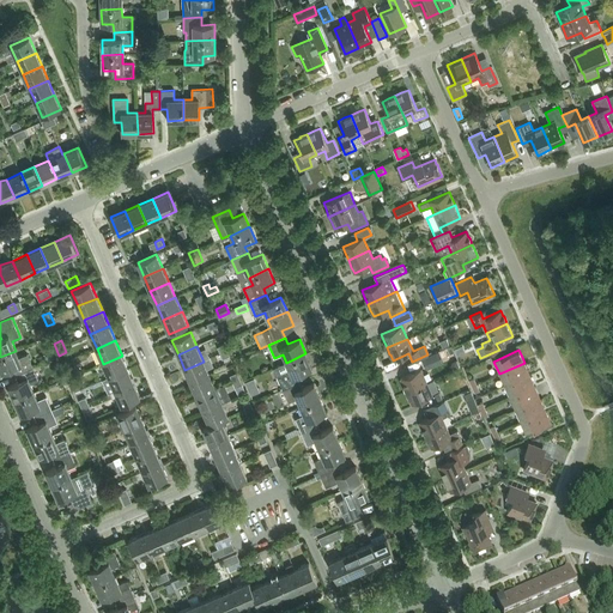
[(19,358),(16,351),(0,357),(0,368),(2,372),(13,368),(17,375),(34,368),(28,354),(19,358)]
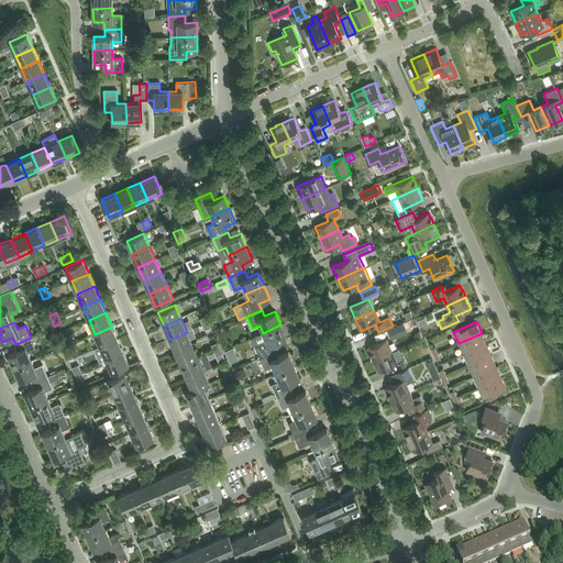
[(48,322),(41,326),(44,332),(52,329),(48,322)]
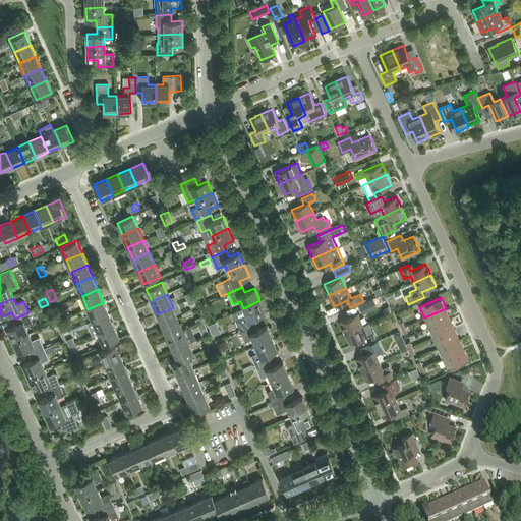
[(373,299),(360,304),(364,313),(378,307),(373,299)]
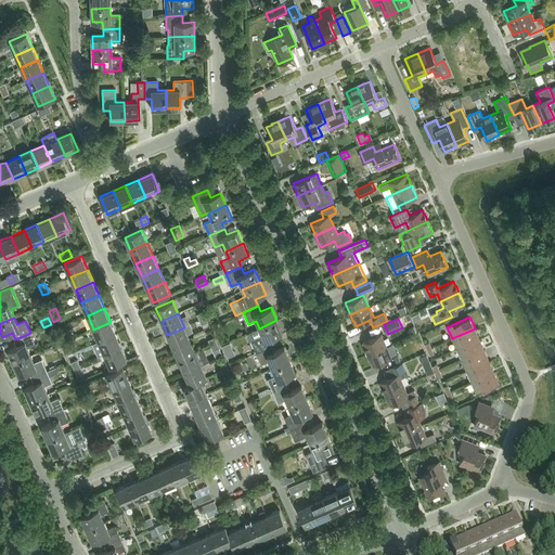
[(271,346),(269,339),(282,334),(276,320),(259,328),(247,334),(256,353),(271,346)]
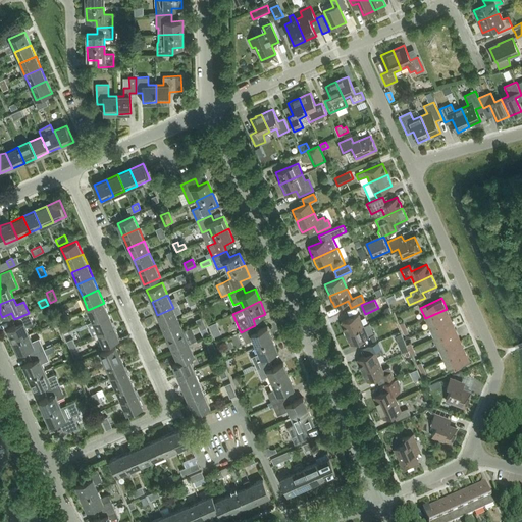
[(109,315),(104,303),(88,310),(93,322),(109,315)]
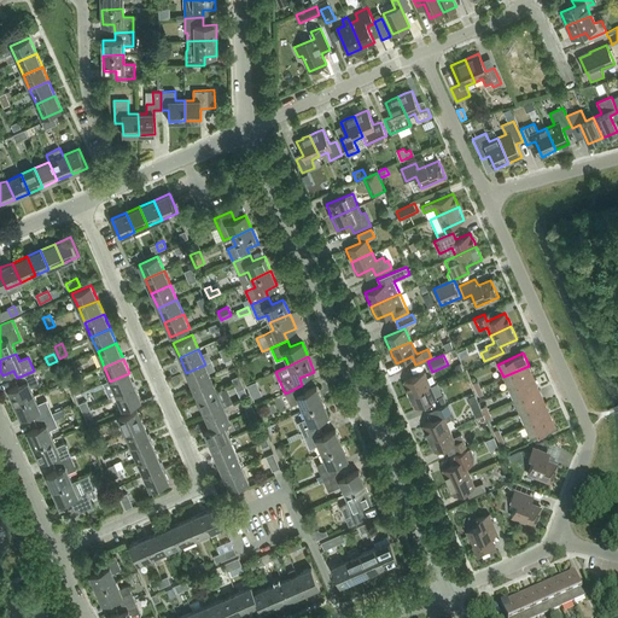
[(186,373),(193,388),(211,379),(205,365),(186,373)]
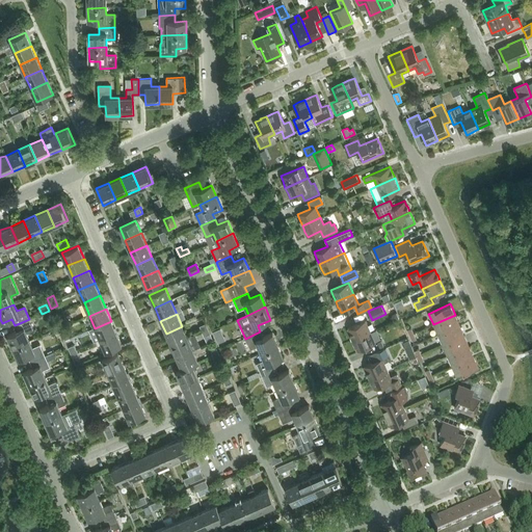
[(433,324),(437,335),(459,324),(455,315),(433,324)]
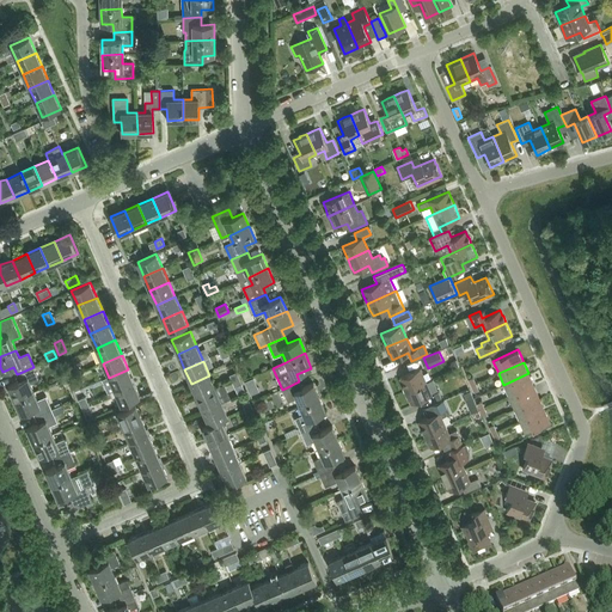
[(8,386),(14,401),(35,391),(31,384),(40,380),(34,367),(17,374),(19,380),(8,386)]
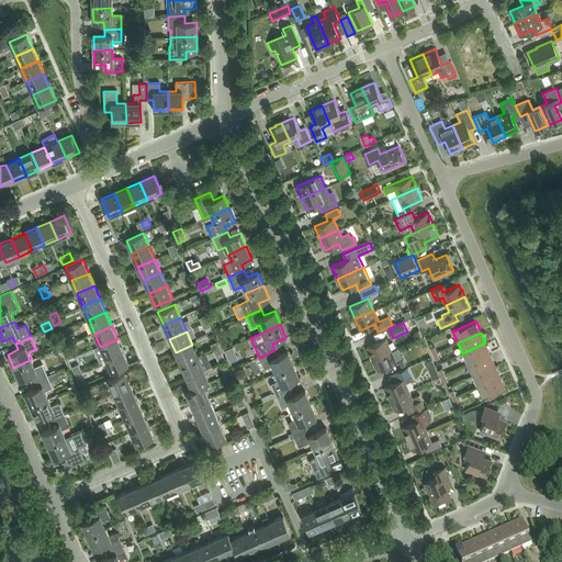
[(72,349),(67,338),(60,341),(66,351),(72,349)]
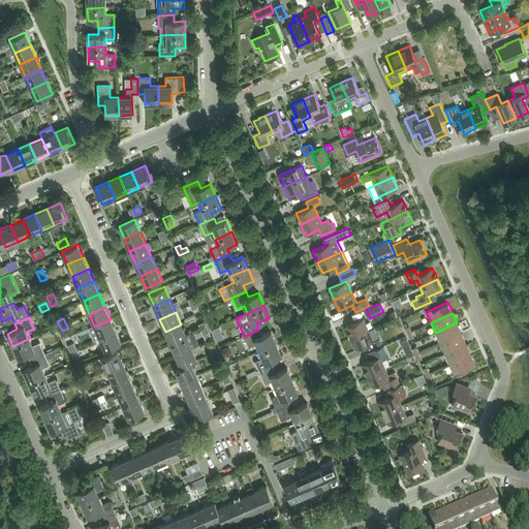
[(347,332),(350,338),(368,330),(363,318),(345,327),(347,332)]
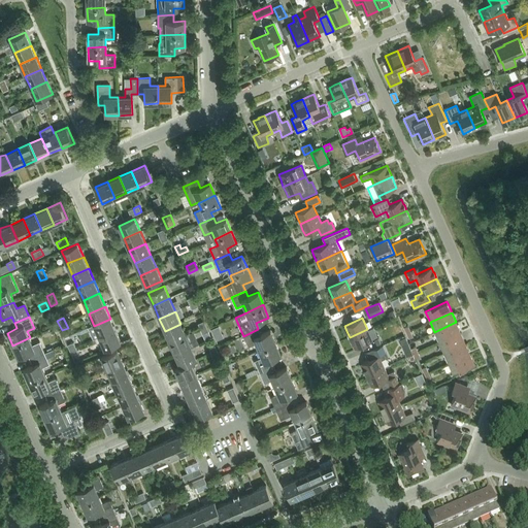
[(94,326),(99,337),(116,330),(110,319),(94,326)]
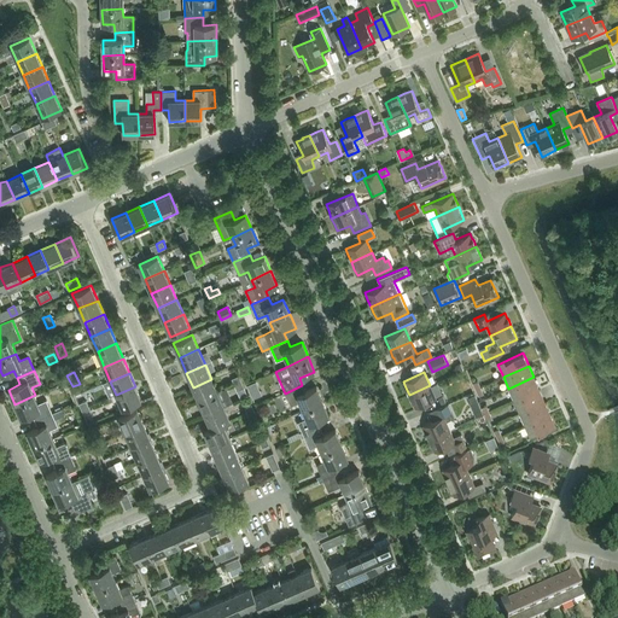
[(538,390),(534,377),(508,389),(513,401),(538,390)]
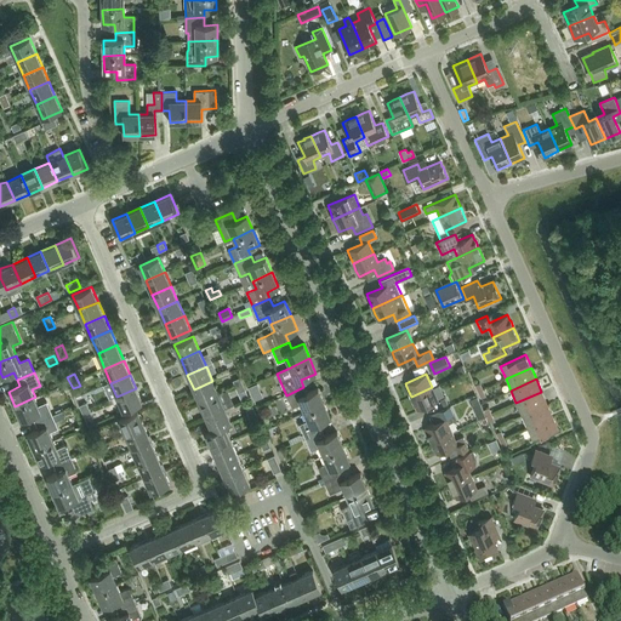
[(194,389),(200,403),(218,394),(212,381),(194,389)]
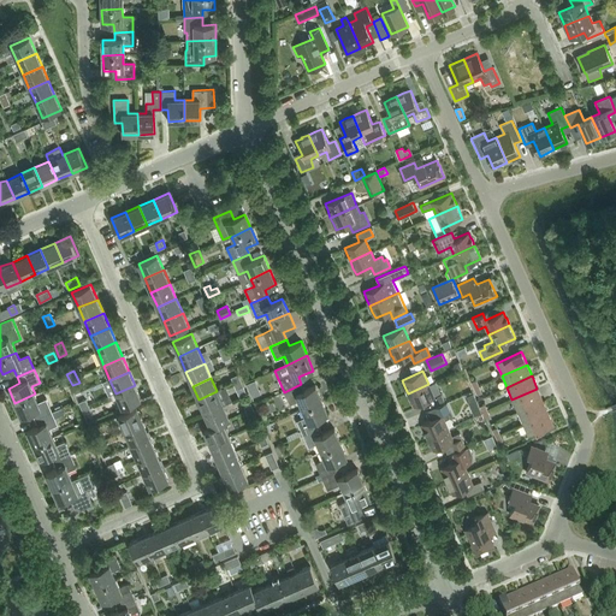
[(255,380),(247,384),(253,397),(261,394),(255,380)]
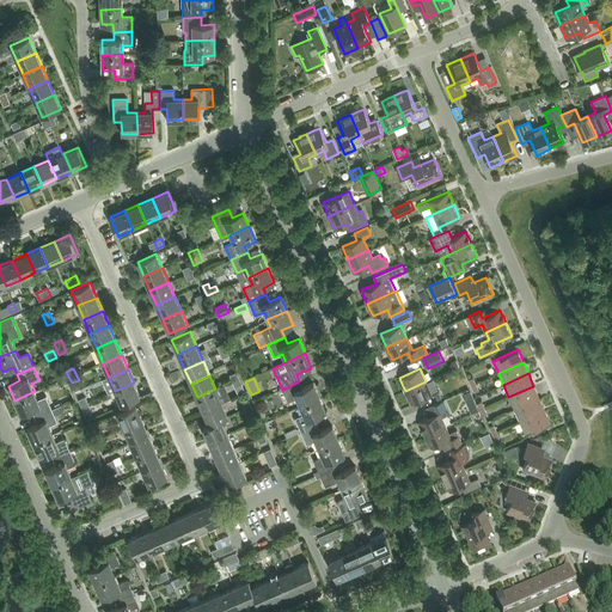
[(297,398),(300,407),(319,398),(313,384),(303,389),(299,381),(282,390),(288,402),(297,398)]
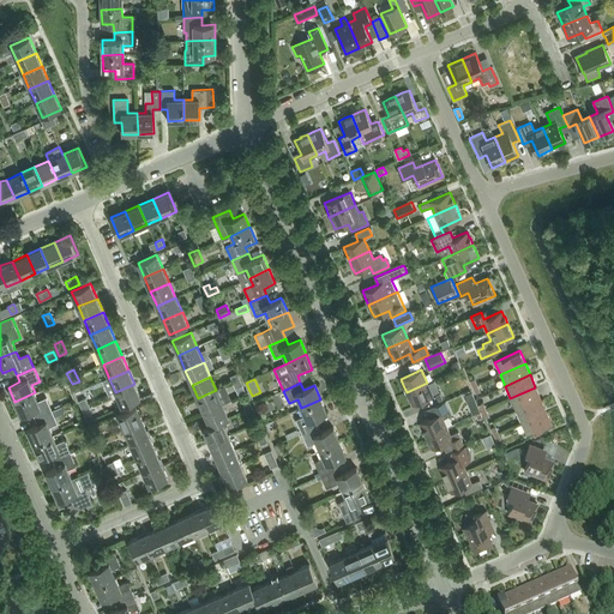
[(427,383),(407,392),(409,399),(410,398),(413,405),(433,396),(427,383)]
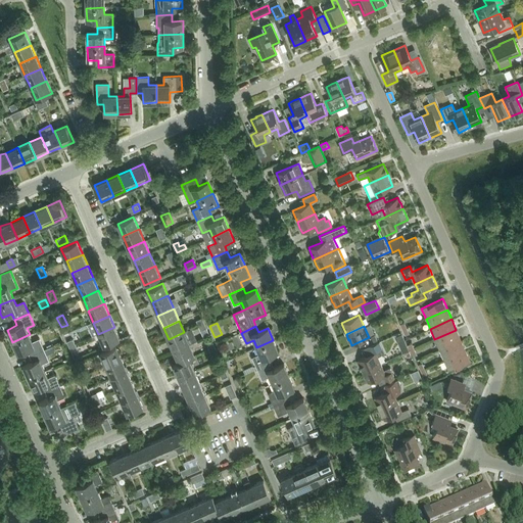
[(103,346),(120,339),(114,327),(98,334),(103,346)]
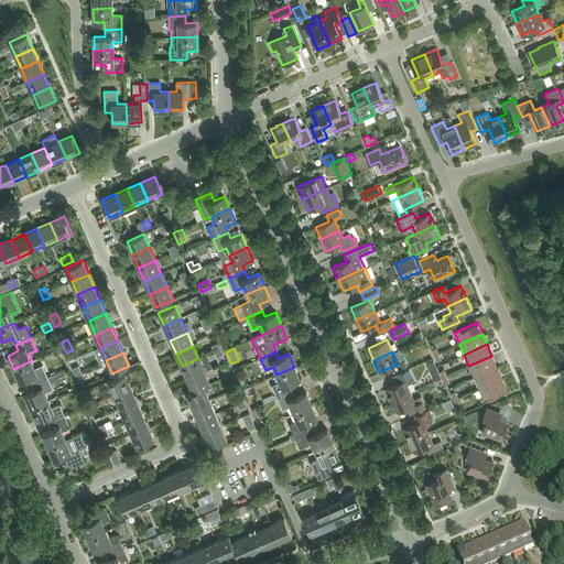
[(468,366),(474,378),(497,368),(491,356),(468,366)]
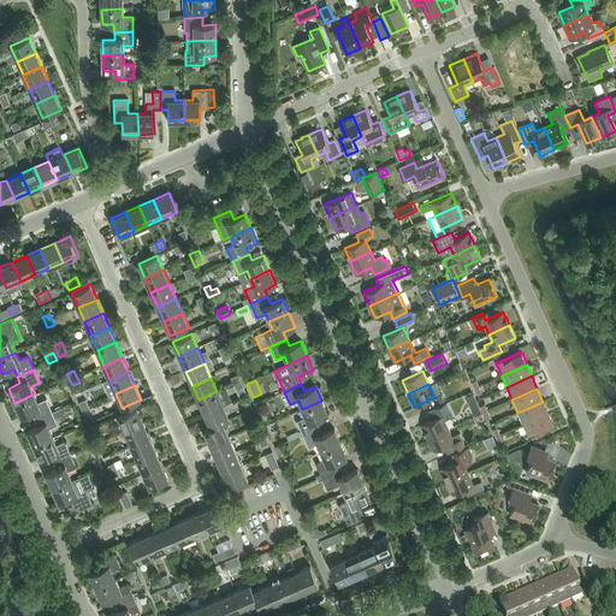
[(199,400),(205,414),(224,406),(217,391),(199,400)]
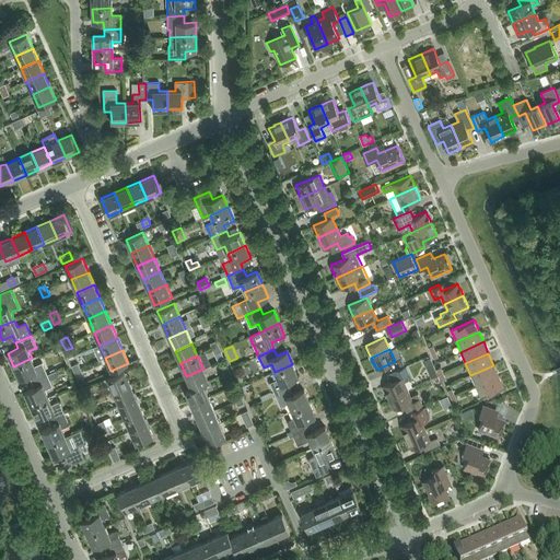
[(43,362),(35,365),(32,358),(13,366),(20,380),(30,375),(33,381),(47,374),(43,362)]
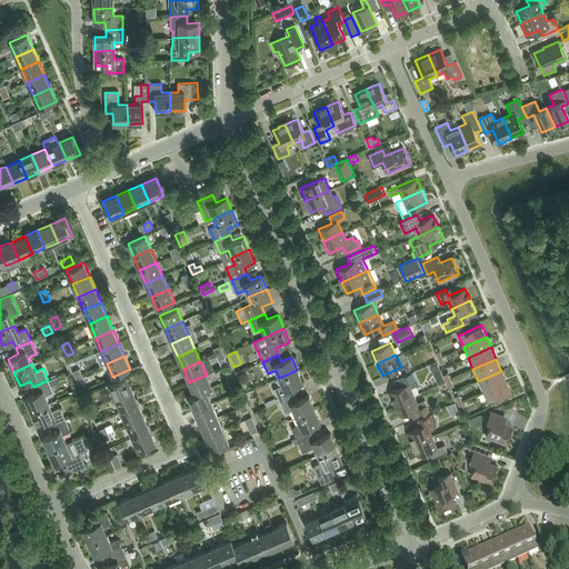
[(443,377),(438,365),(432,367),(438,379),(443,377)]
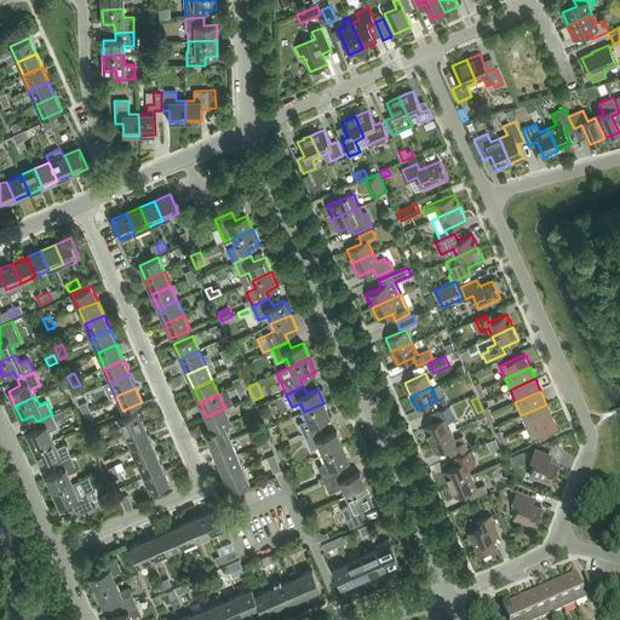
[(85,417),(92,413),(87,402),(80,405),(85,417)]
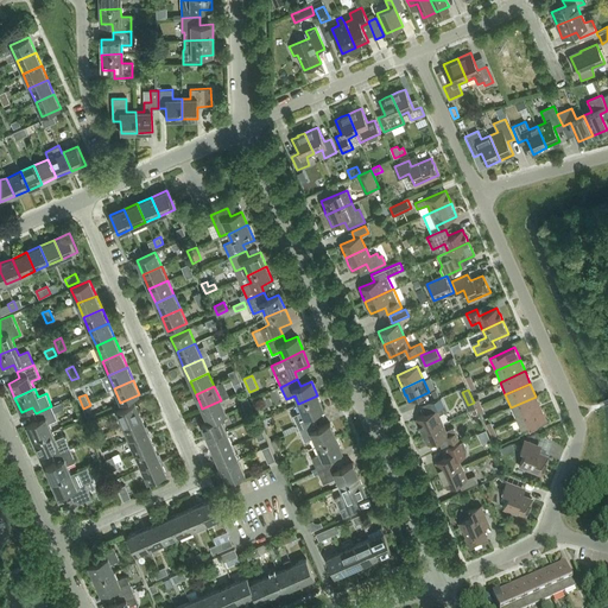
[(293,416),(299,429),(316,422),(312,415),(323,410),(317,396),(298,404),(302,411),(293,416)]
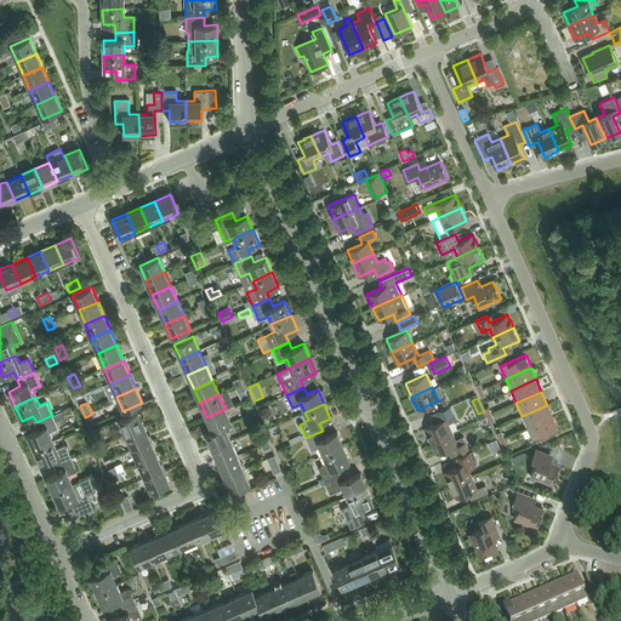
[(522,416),(528,428),(553,417),(547,405),(522,416)]
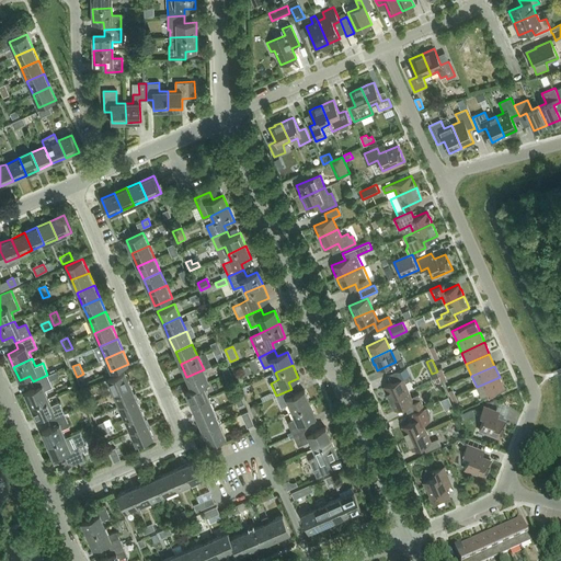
[(386,392),(389,398),(409,390),(404,382),(412,379),(408,368),(395,374),(398,380),(384,386),(387,391),(386,392)]
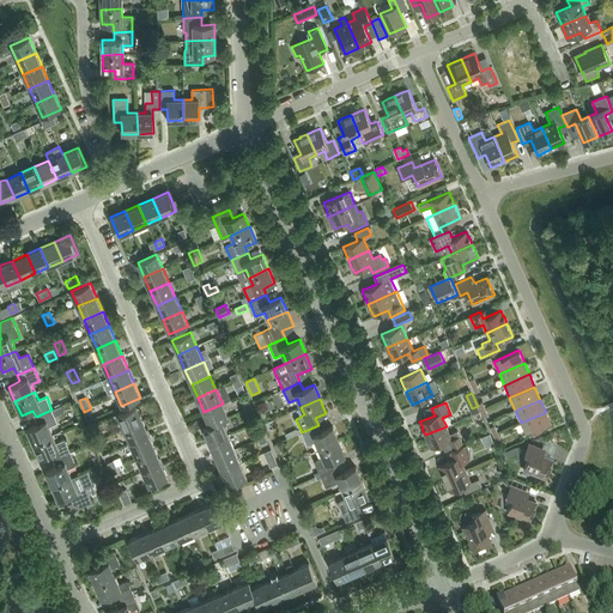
[(229,418),(223,404),(204,412),(210,426),(222,420),(229,418)]
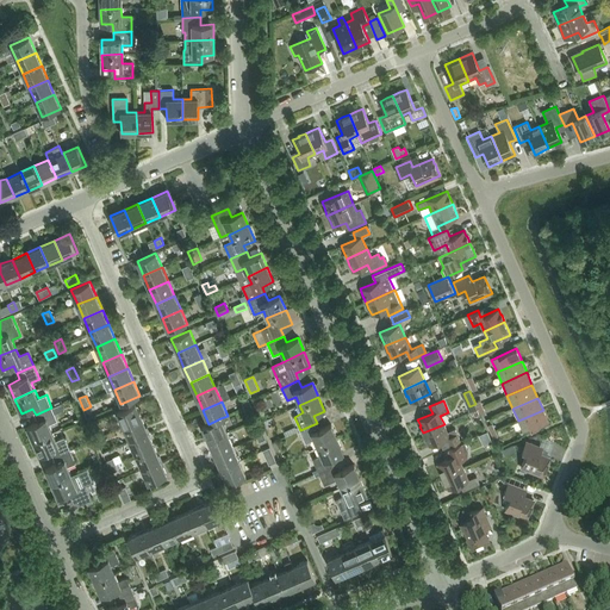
[(124,425),(142,417),(136,403),(117,411),(124,425)]
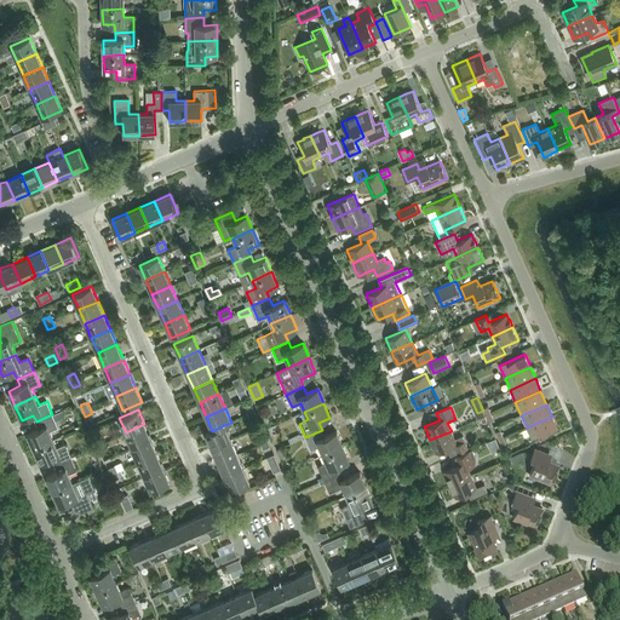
[(27,434),(34,448),(53,440),(50,431),(58,428),(52,414),(36,422),(39,428),(27,434)]
